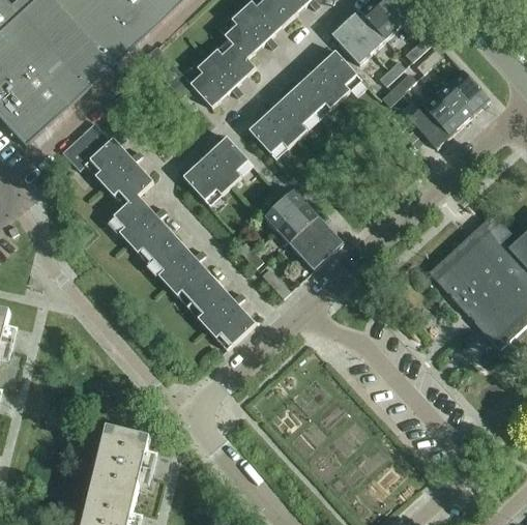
[(0,120),(23,146),(47,124),(181,0),(0,0),(0,120)]
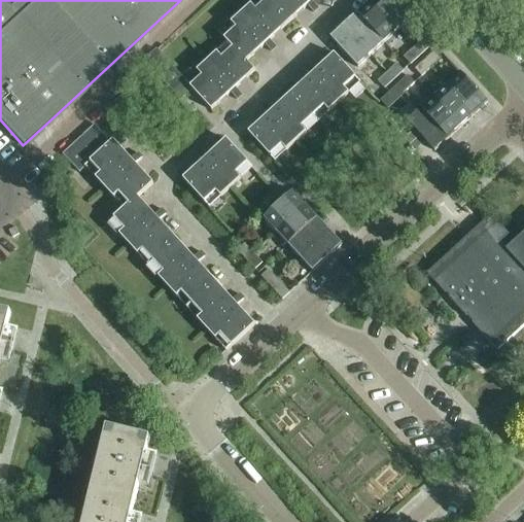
[(248,0),(239,9),(272,45),(274,43),(268,36),(286,19),(270,0),(248,0)]
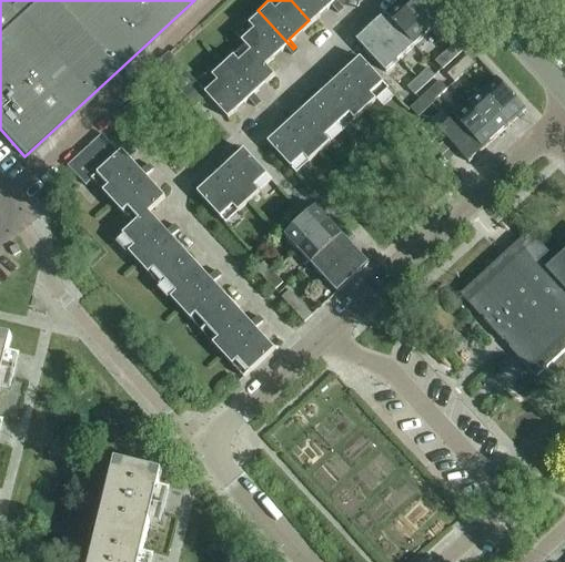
[(291,0),(309,20),(330,1),(336,9),(339,7),(333,0),(291,0)]
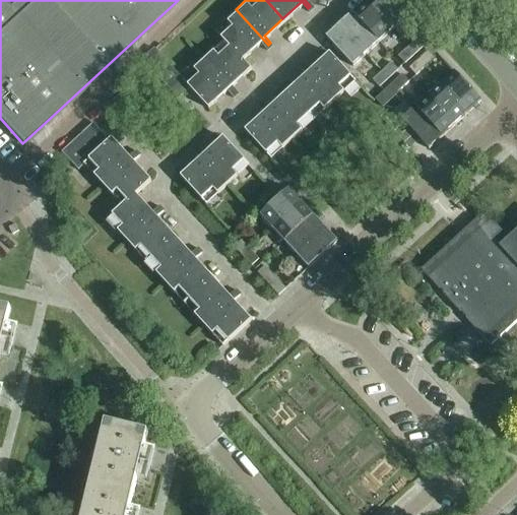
[(361,0),(350,9),(377,39),(389,27),(365,0),(361,0)]
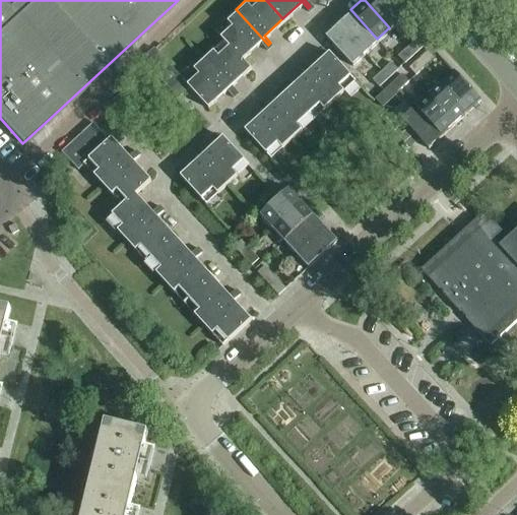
[(365,0),(389,27),(402,15),(388,0),(365,0)]
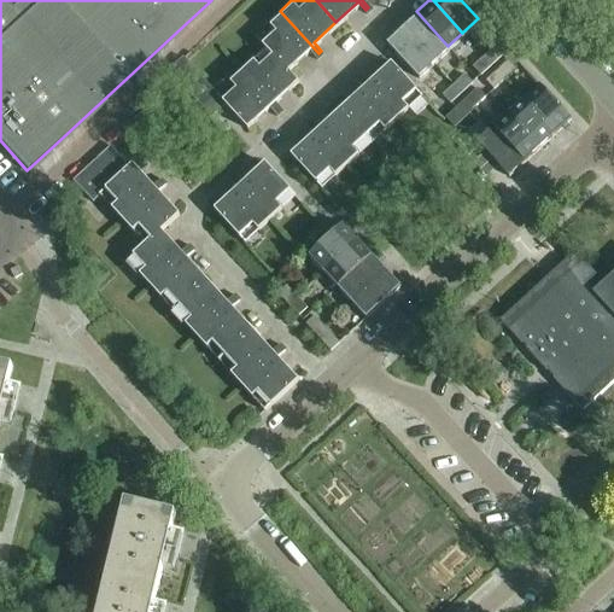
[(280,11),(255,34),(296,77),(286,66),(308,47),(316,56),(319,53),(280,11)]
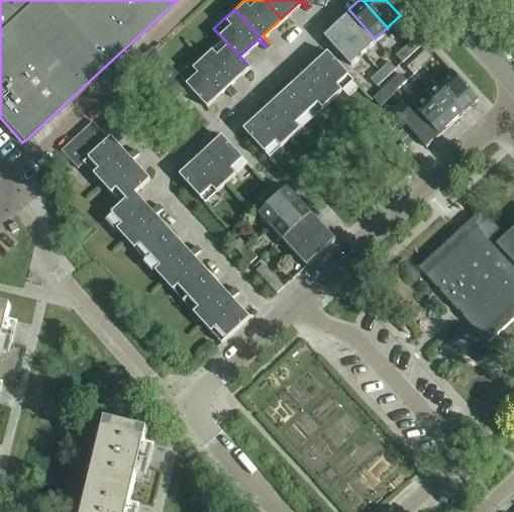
[(348,9),(334,21),(362,50),(375,38),(348,9)]
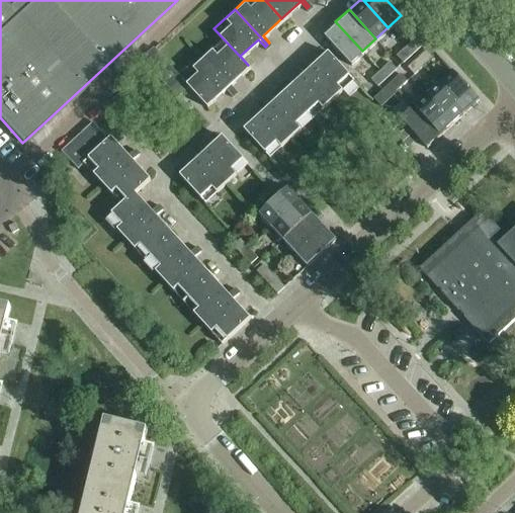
[(362,51),(335,21),(322,33),(349,63),(362,51)]
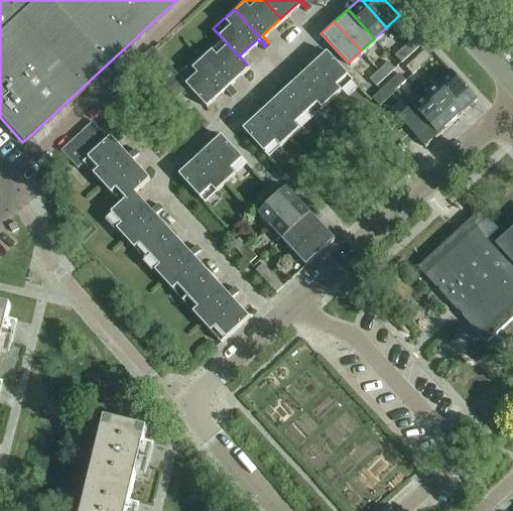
[(221,37),(200,56),(233,92),(235,90),(228,83),(247,65),(213,28),(221,37)]
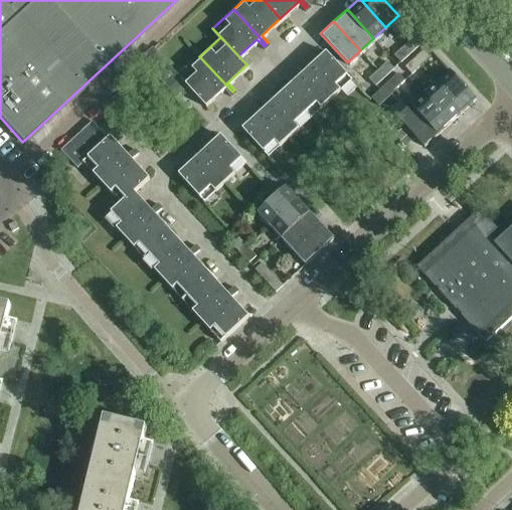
[(411,36),(401,45),(408,51),(417,42),(411,36)]
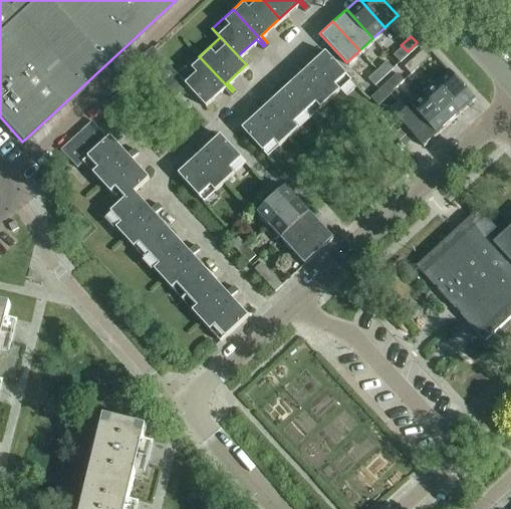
[(180,74),(151,43),(138,55),(174,93),(185,83),(204,104),(223,86),(230,93),(232,91),(199,56),(180,74)]
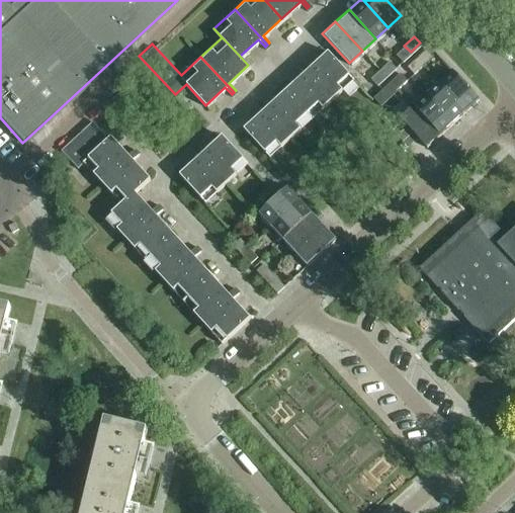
[(411,52),(404,46),(396,54),(402,60),(411,52)]
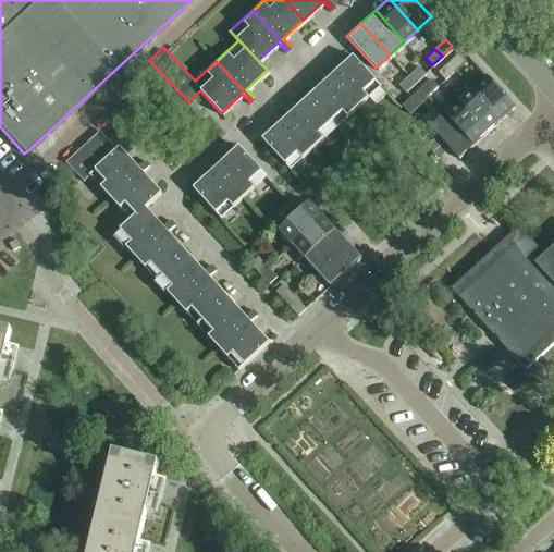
[(456,51),(446,61),(453,69),(464,59),(456,51)]
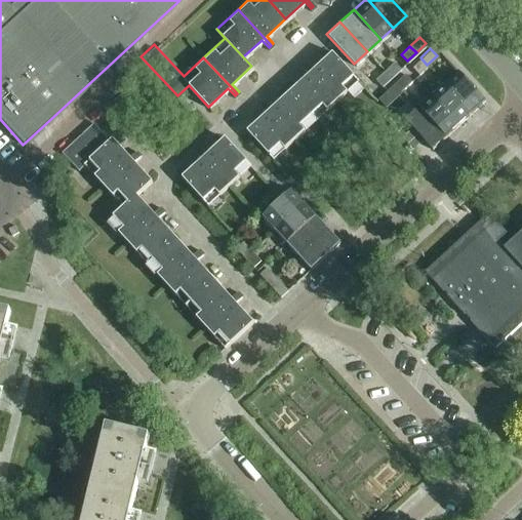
[(305,60),(303,62),(335,97),(357,78),(330,49),(312,67),(305,60)]
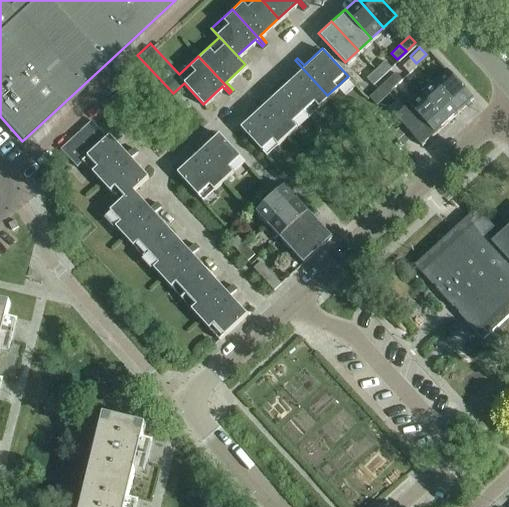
[(416,63),(410,56),(401,64),(407,71),(416,63)]
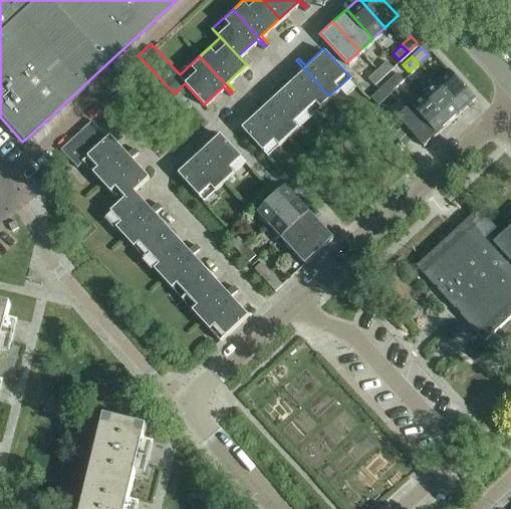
[(385,59),(375,68),(382,75),(392,66),(385,59)]
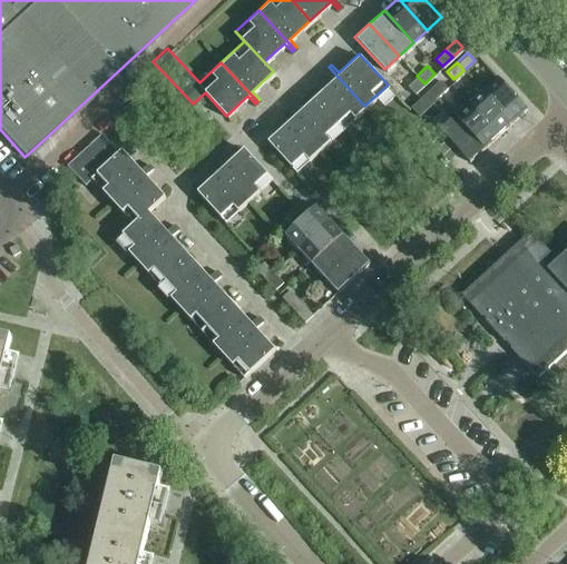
[(334,76),(312,96),(341,127),(364,106),(329,67),(326,69),(334,76)]
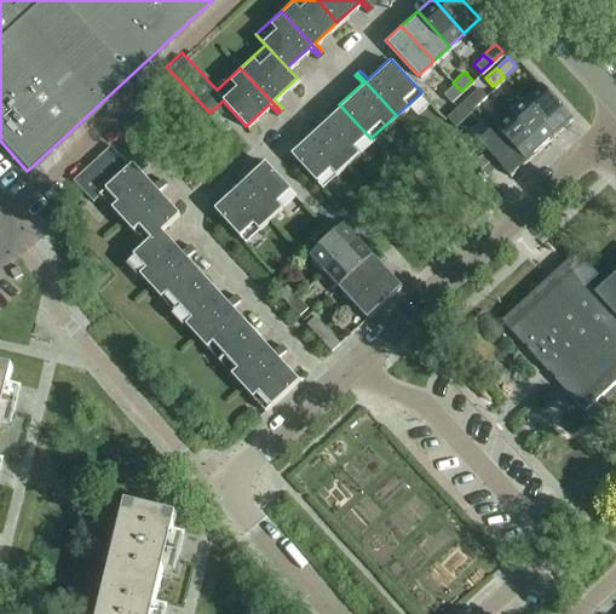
[(461,91),(453,82),(442,92),(450,101),(461,91)]
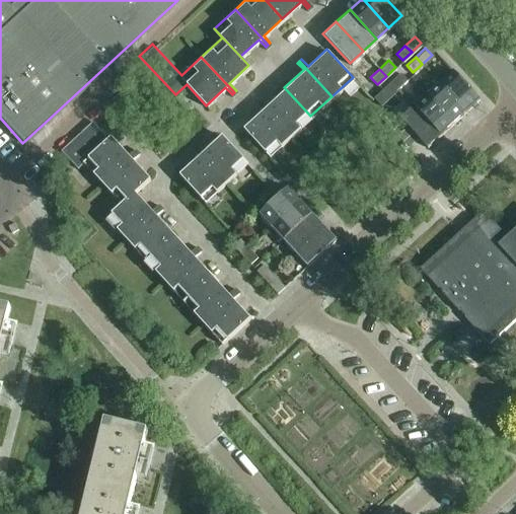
[(451,70),(438,81),(464,111),(477,98),(451,70)]
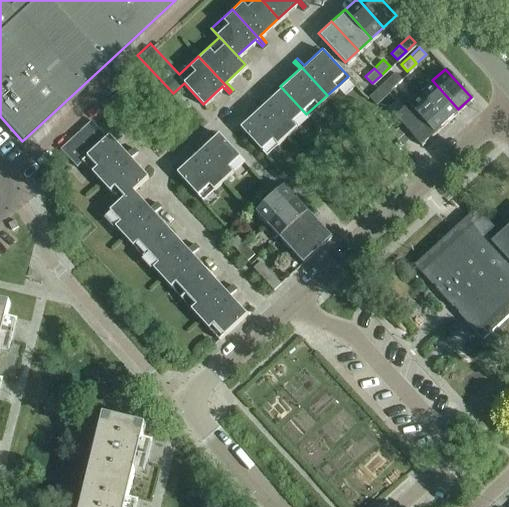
[(394,71),(385,79),(391,86),(401,78),(394,71)]
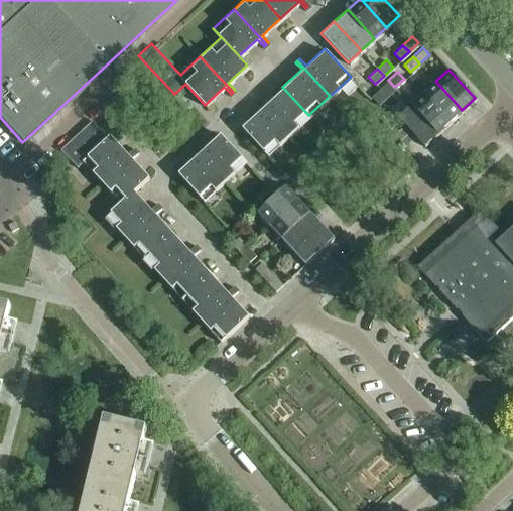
[(394,87),(388,80),(370,97),(376,104),(394,87)]
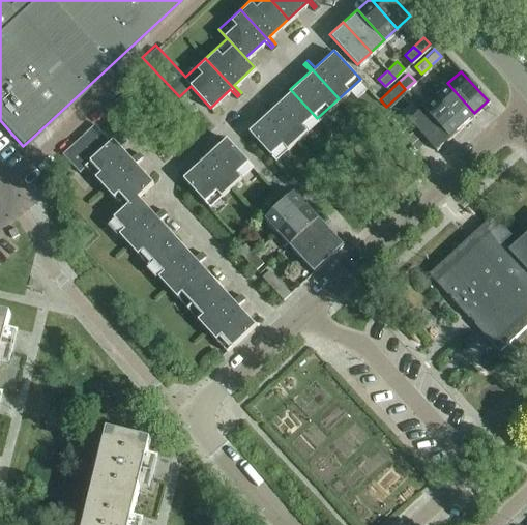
[(447,83),(435,94),(462,124),(474,113),(447,83)]
